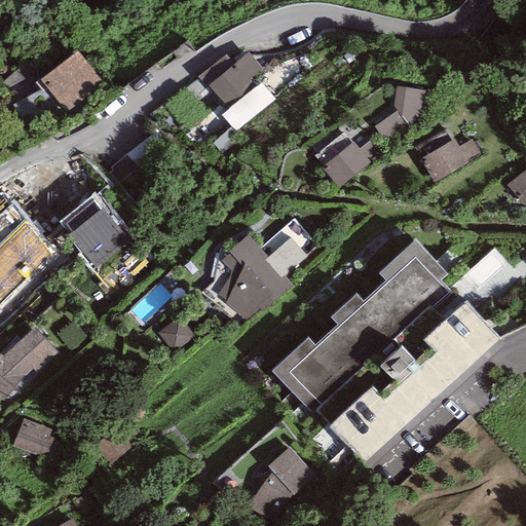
[(78,50),(39,80),(67,117),(106,87),(78,50)]
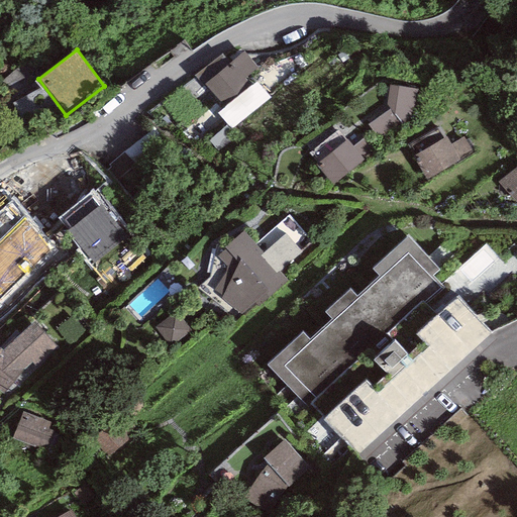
[(222,54),(194,76),(203,87),(204,86),(222,109),(252,85),(248,79),(260,71),(244,52),(229,63),(222,54)]
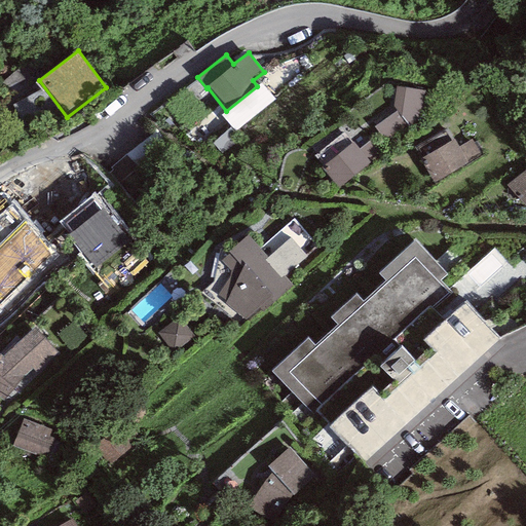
[(261,82),(257,86),(226,111),(221,115),(235,133),(275,101),(261,82)]
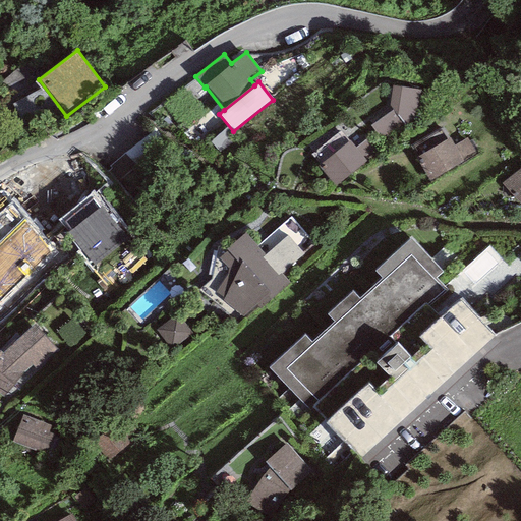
[(421,90),(392,87),(390,105),(392,109),(371,126),(385,142),(417,116),(421,90)]
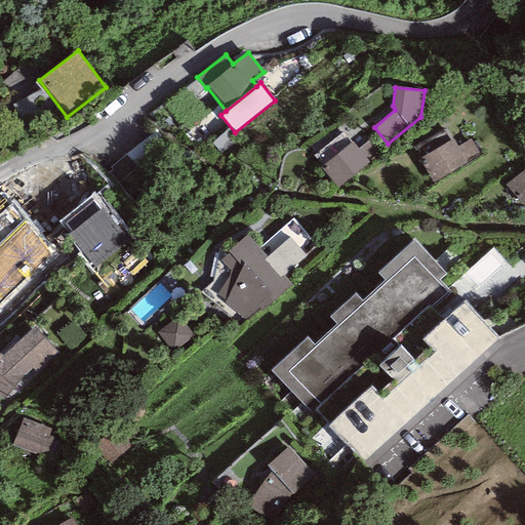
[(372,138),(359,150),(369,163),(384,152),(372,138)]
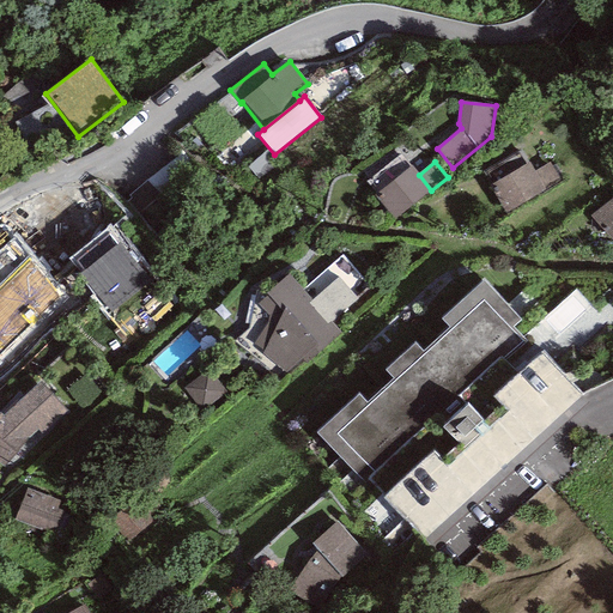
[(535,171),(529,162),(490,184),(507,213),(560,182),(548,163),(535,171)]
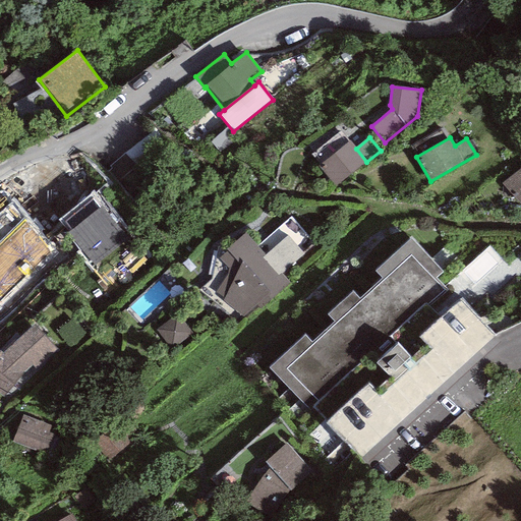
[(356,149),(349,140),(319,165),(337,187),(366,162),(356,149)]
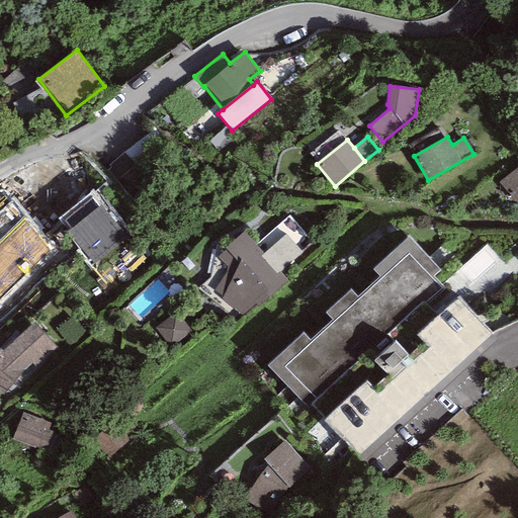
[(517,166),(500,183),(517,203),(517,166)]
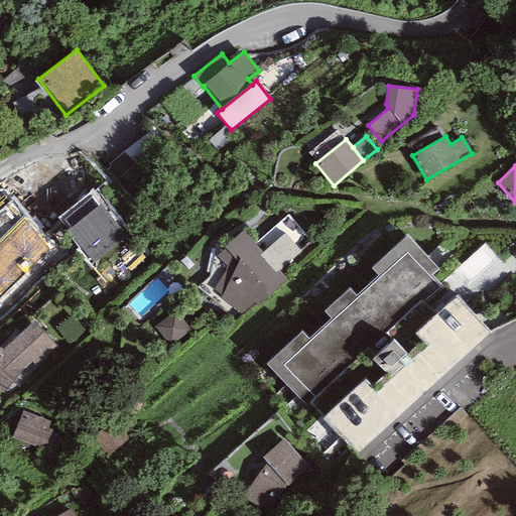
[(58,254),(12,197),(0,207),(0,317),(2,319),(58,254)]
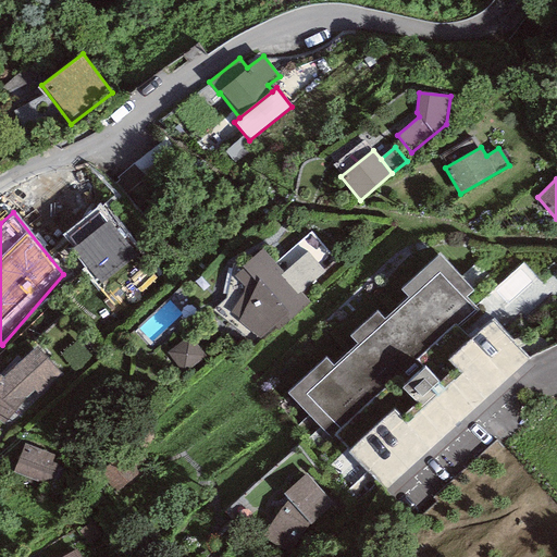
[(98,214),(70,237),(76,246),(72,249),(101,285),(137,256),(109,221),(106,223),(98,214)]
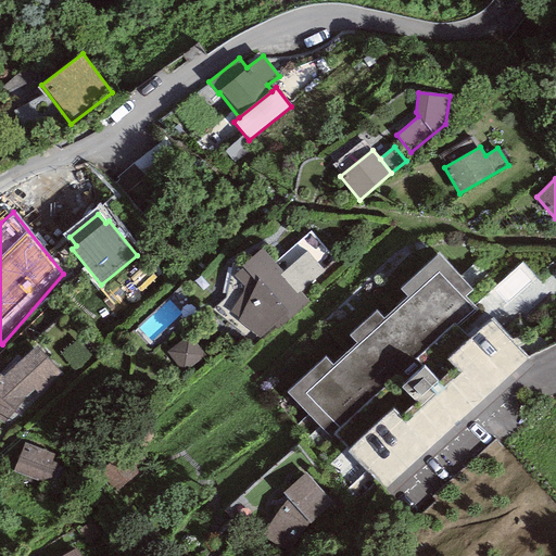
[(282,272),(262,250),(234,276),(243,286),(242,292),(229,312),(260,339),(274,327),(278,330),(308,302),(300,292),(297,293),(279,275),(282,272)]
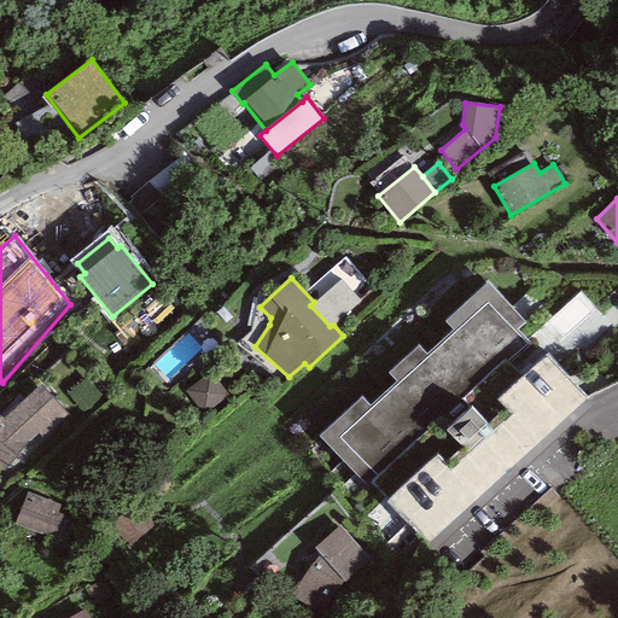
[(525,324),(488,283),(444,321),(453,331),(426,354),(419,347),(389,373),(396,382),(369,406),(361,397),(320,436),(383,505),(438,455),(445,462),(461,448),(466,453),(483,438),(477,432),(505,407),(497,400),(522,377),(507,361),(529,342),(518,330),(525,324)]
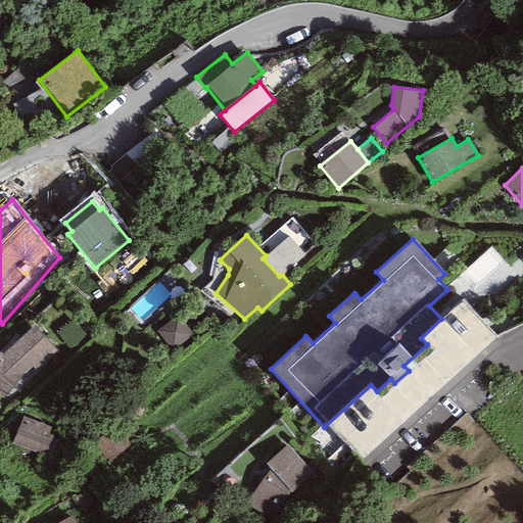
[(194,334),(177,316),(157,332),(175,351),(194,334)]
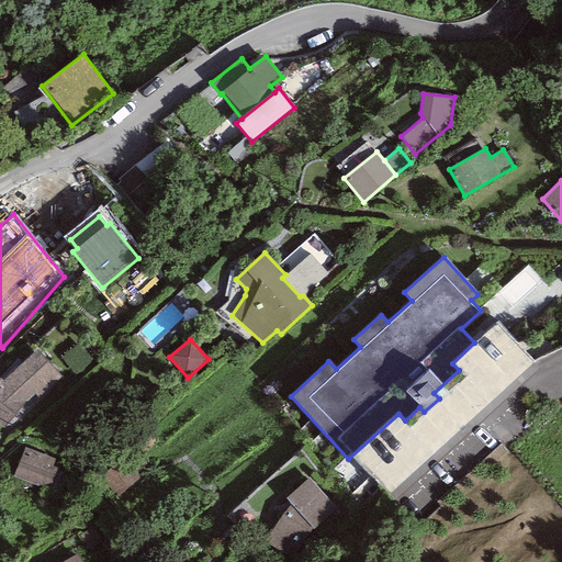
[(64,378),(36,349),(3,381),(0,378),(0,425),(8,434),(64,378)]
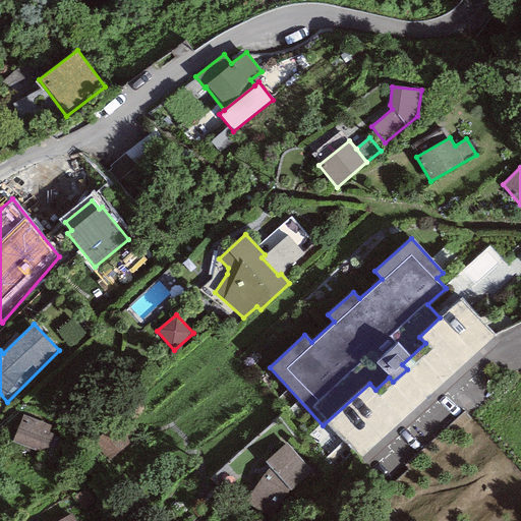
[(50,425),(22,415),(13,442),(49,455),(56,435),(48,431),(50,425)]
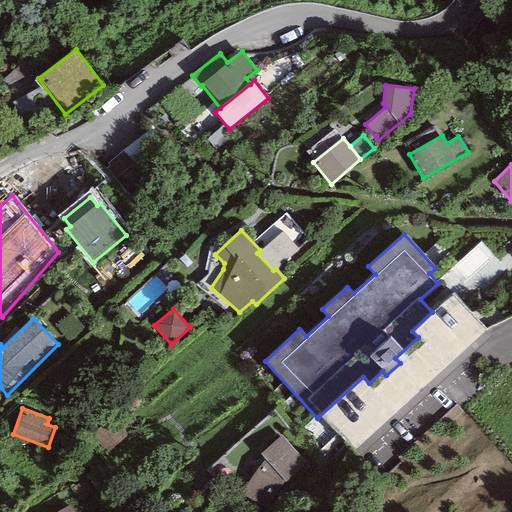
[(312,467),(281,435),(260,455),(265,461),(257,468),(241,494),(277,511),(279,511),(291,488),(312,467)]
